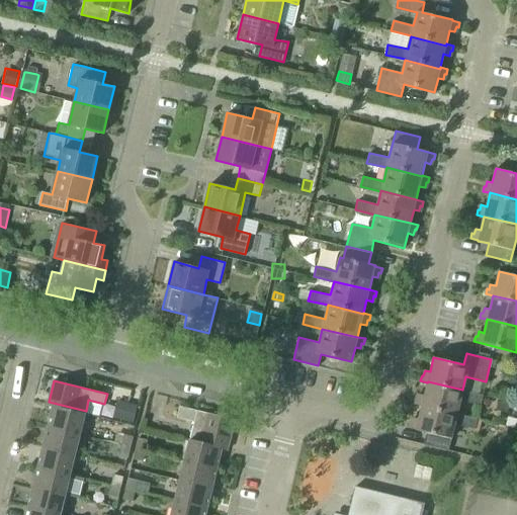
[(428,381),(427,382),(424,395),(419,394),(418,399),(416,399),(415,404),(422,406),(422,405),(457,414),(457,413),(460,400),(480,405),(483,395),(462,390),(428,381)]
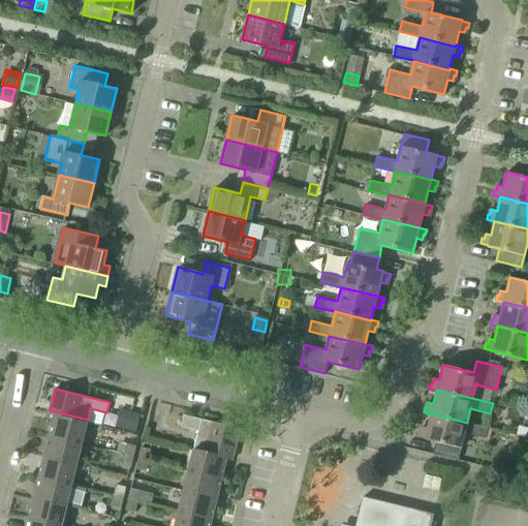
[(136,430),(141,414),(119,409),(116,426),(136,430)]
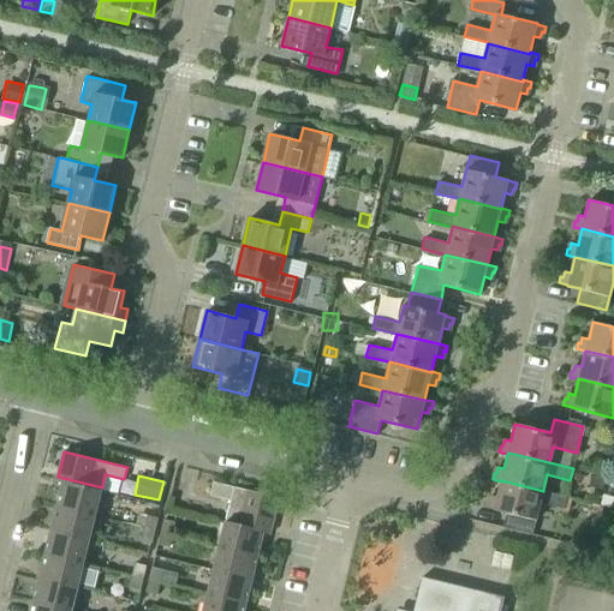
[(102,487),(58,477),(57,480),(63,483),(58,503),(96,513),(102,487)]
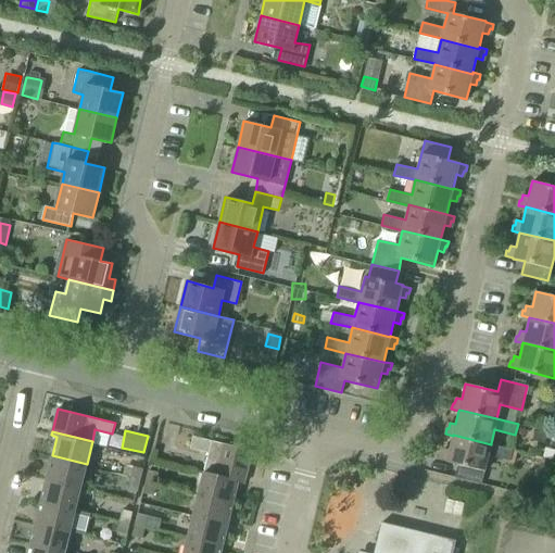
[(453,435),(453,436),(450,450),(444,448),(442,453),(441,453),(439,459),(448,461),(446,461),(458,464),(455,476),(481,482),(488,454),(517,461),(519,451),(491,443),(491,444),(453,435)]
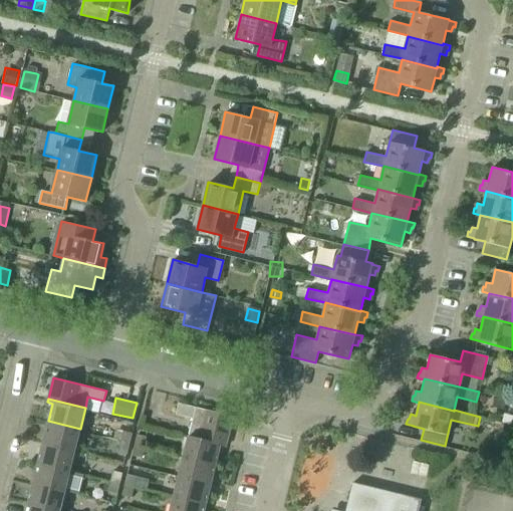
[(189,437),(226,446),(233,416),(179,403),(176,414),(193,418),(189,437)]
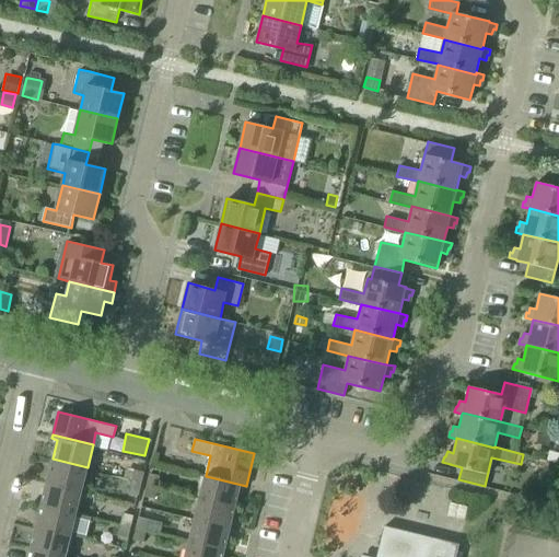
[(88,467),(53,459),(47,482),(82,489),(88,467)]
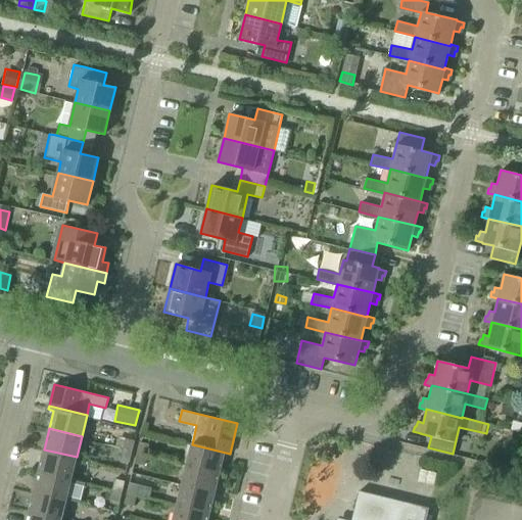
[(512,441),(521,443),(521,434),(514,433),(512,441)]
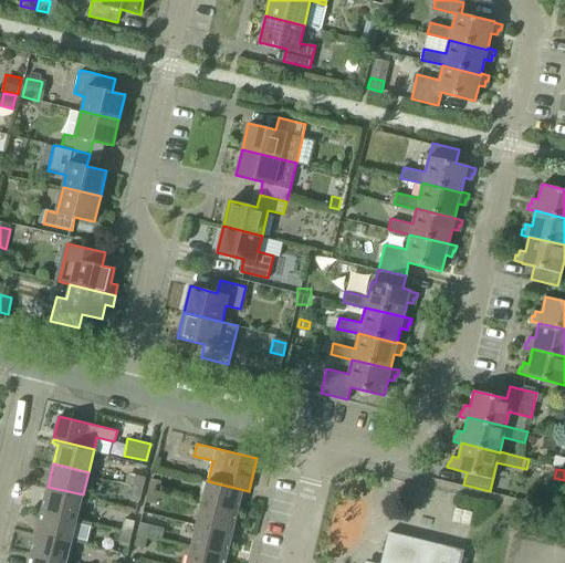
[(135,473),(133,486),(143,488),(146,476),(135,473)]
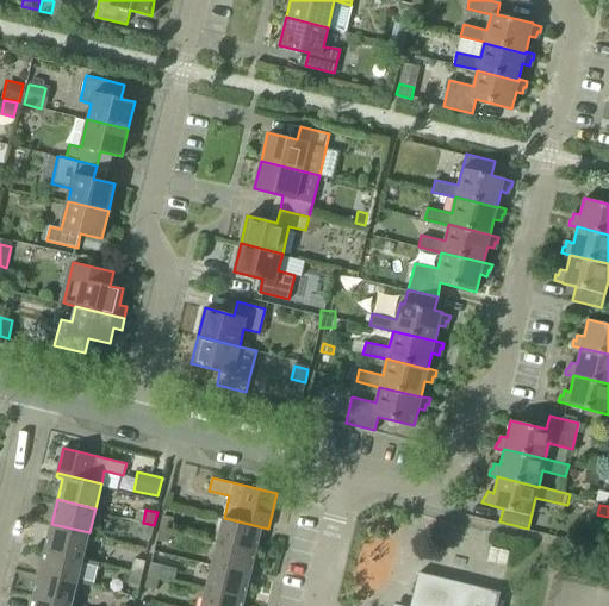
[(160,526),(171,529),(174,517),(162,514),(160,526)]
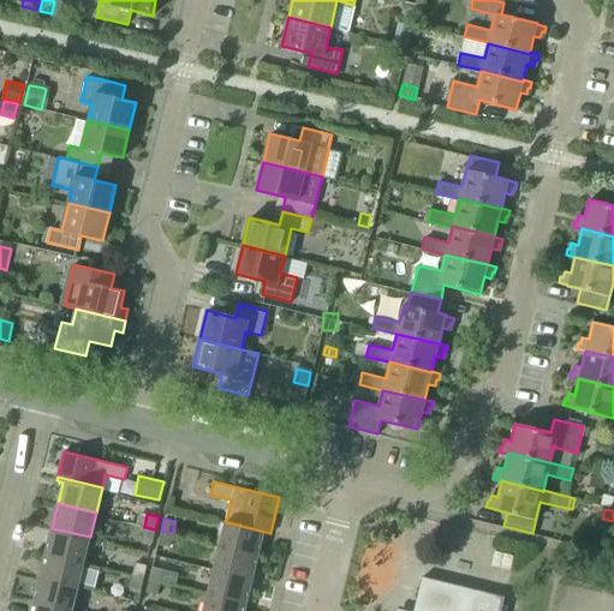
[(270,533),(226,522),(220,545),(258,555),(263,532),(270,534),(270,533)]
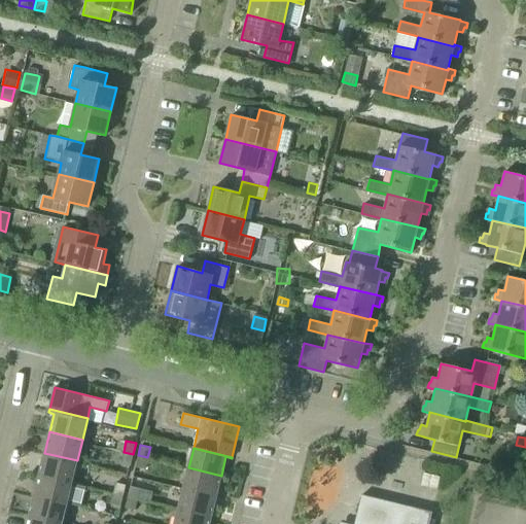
[(133,454),(124,452),(120,462),(131,465),(133,454)]
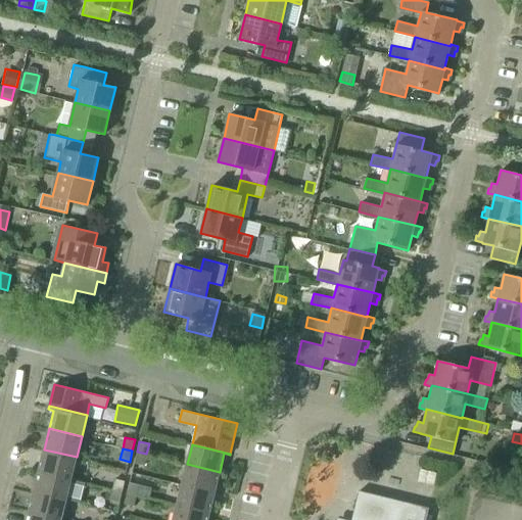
[(77,457),(44,450),(39,470),(72,478),(77,457)]
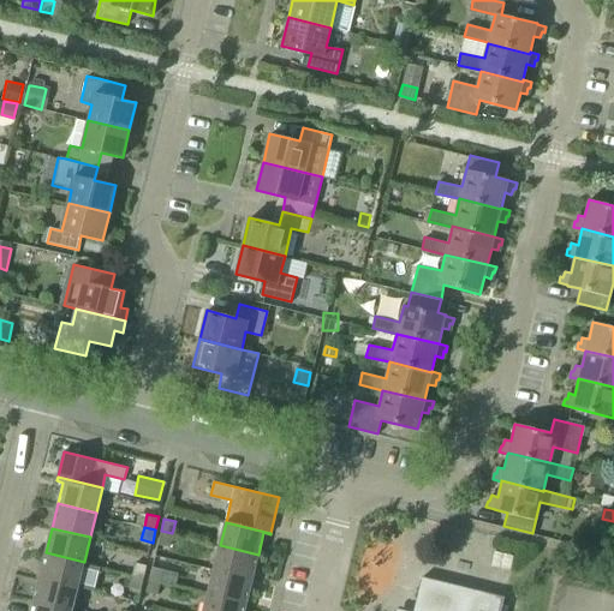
[(172,533),(161,531),(158,544),(170,546),(172,533)]
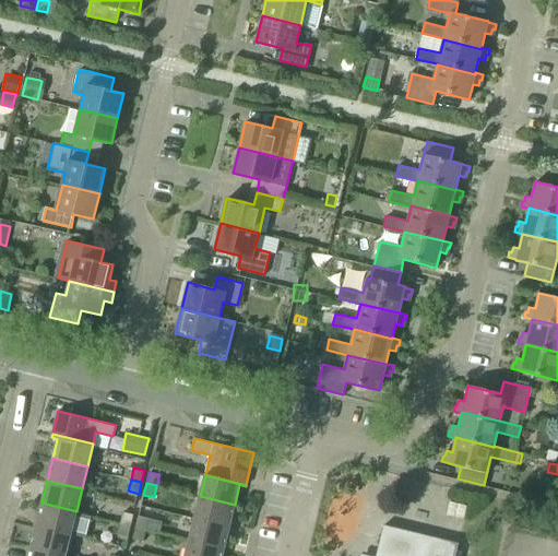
[(235,505),(200,496),(194,518),(229,527),(235,505)]
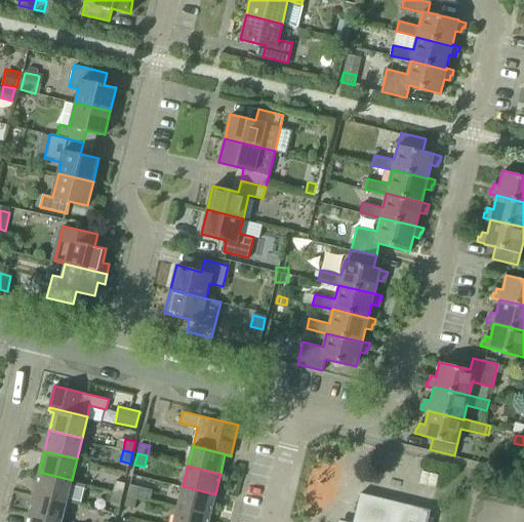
[(72,480),(39,472),(34,493),(67,500),(72,480)]
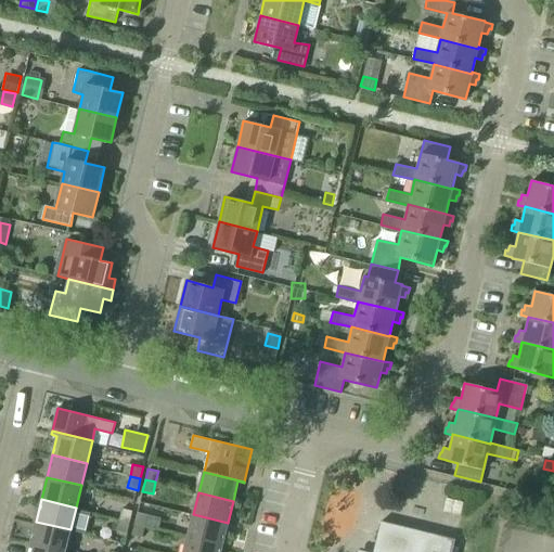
[(119,518),(130,522),(132,510),(123,508),(119,518)]
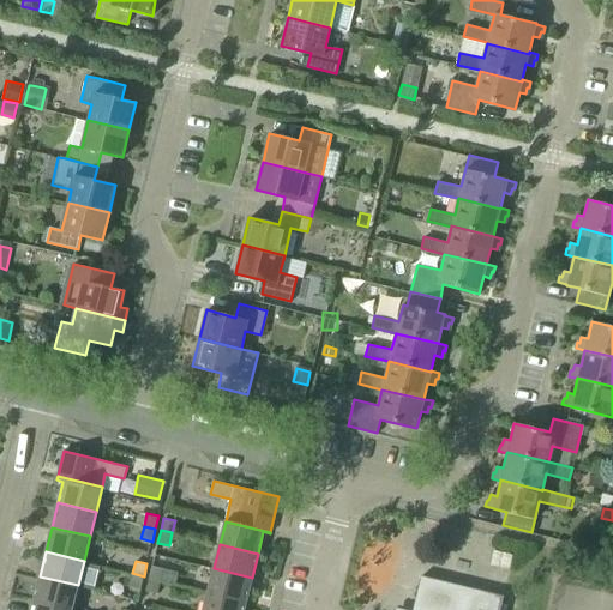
[(149,578),(161,580),(163,568),(152,565),(149,578)]
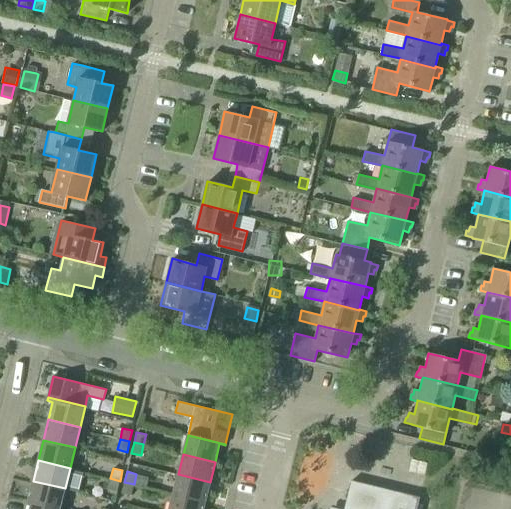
[(210,482),(178,474),(173,494),(205,502),(210,482)]
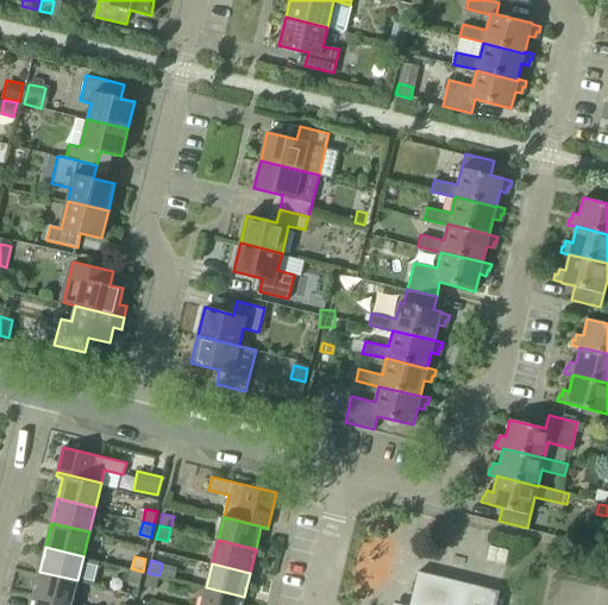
[(143,572),(131,568),(127,581),(139,584),(143,572)]
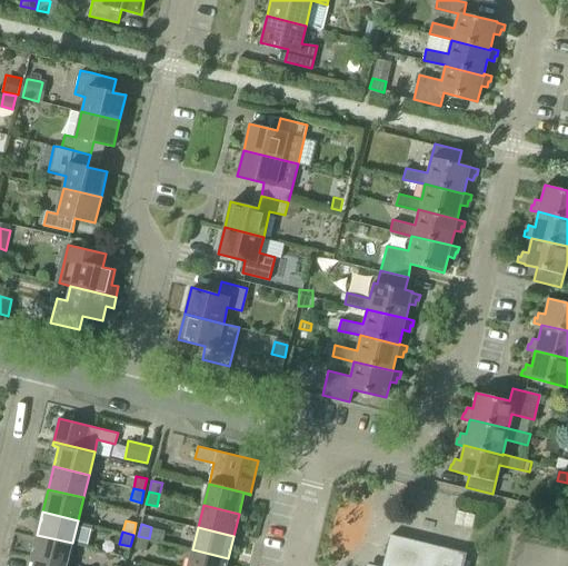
[(462,565),(467,553),(390,534),(381,565),(462,565)]
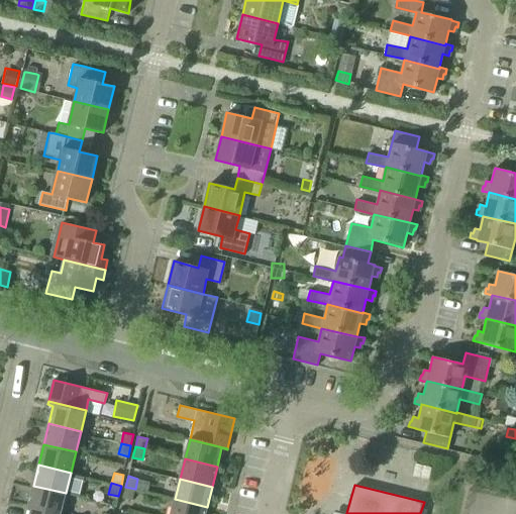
[(33,486),(28,506),(60,513),(66,493),(33,486)]
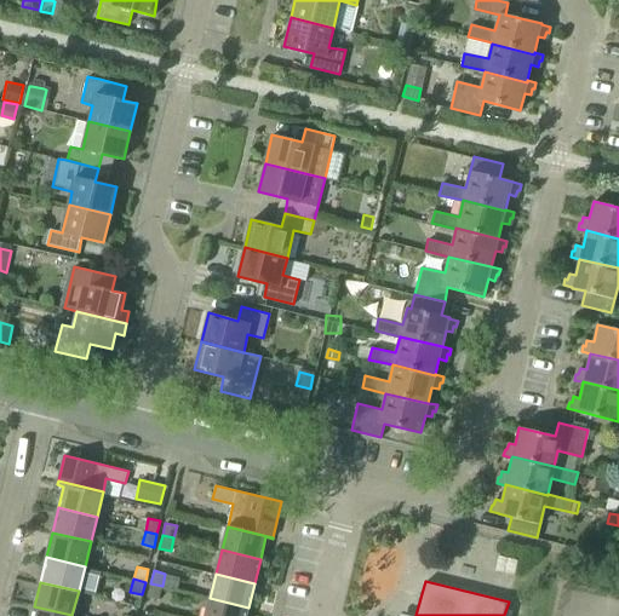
[(162,586),(150,583),(148,596),(159,598),(162,586)]
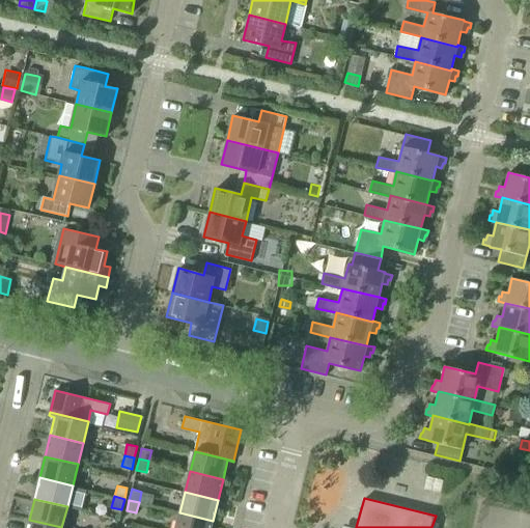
[(179,512),(175,527),(211,527),(213,521),(179,512)]
